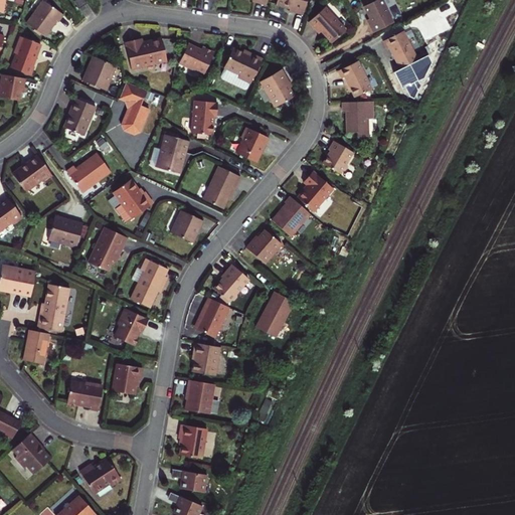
[(277,0),(276,6),(290,10),(290,12),(297,13),(304,15),(307,0),(277,0)]
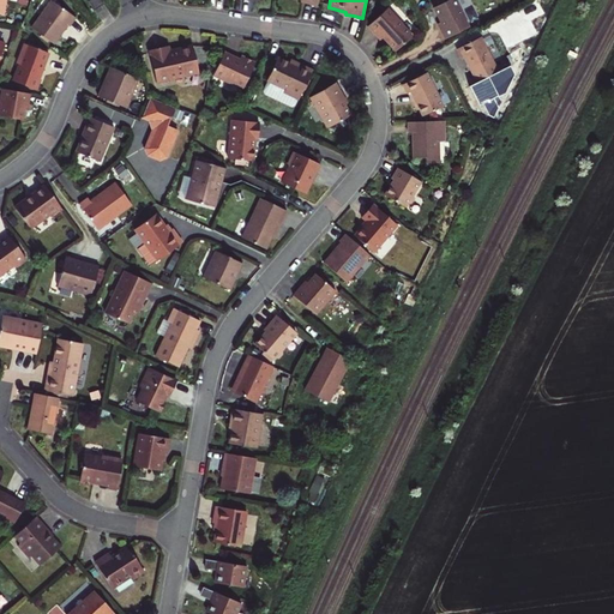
[(468,29),(457,7),(452,0),(451,0),(432,10),(435,14),(443,30),(440,31),(443,37),(445,41),(468,29)]
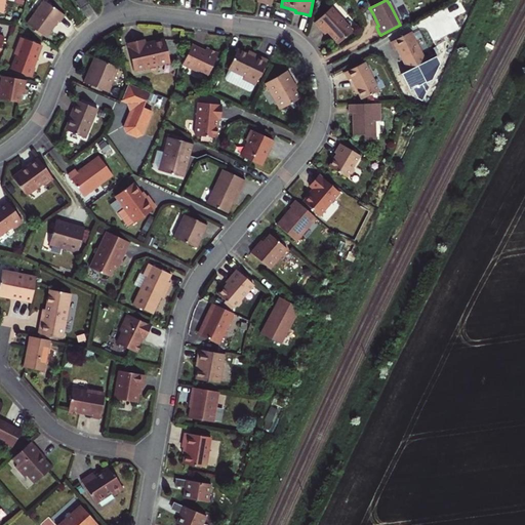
[(26,26),(45,39),(51,31),(56,23),(58,25),(64,17),(43,2),(26,26)]
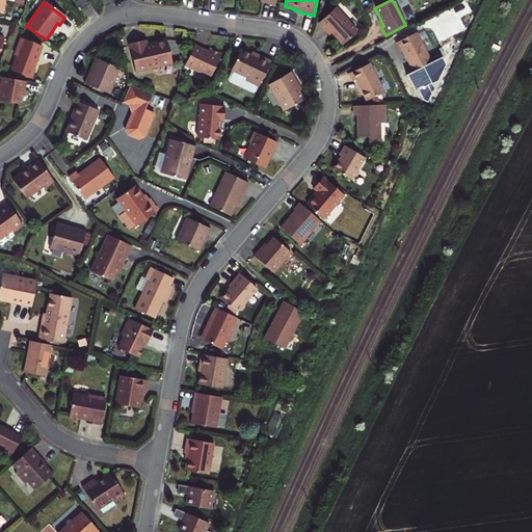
[(357,31),(350,24),(336,7),(319,23),(322,27),(324,29),(327,27),(330,31),(343,45),(357,31)]
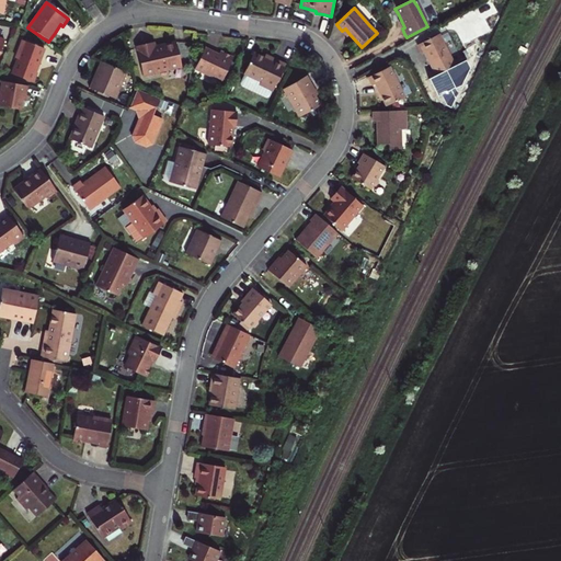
[(420,48),(422,54),(424,53),(435,75),(457,64),(441,32),(416,44),(420,48)]
